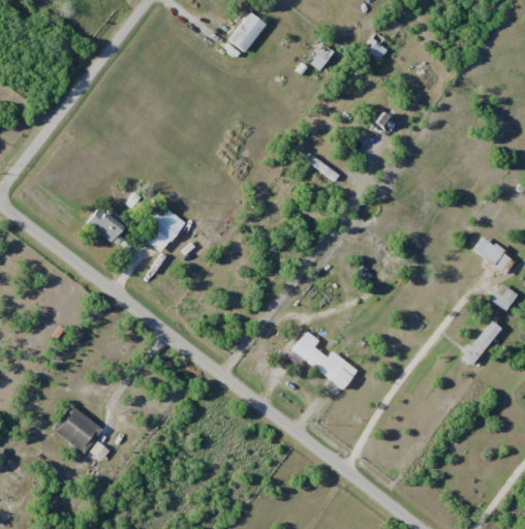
[(246,54),(267,23),(249,11),(228,41),(246,54)]
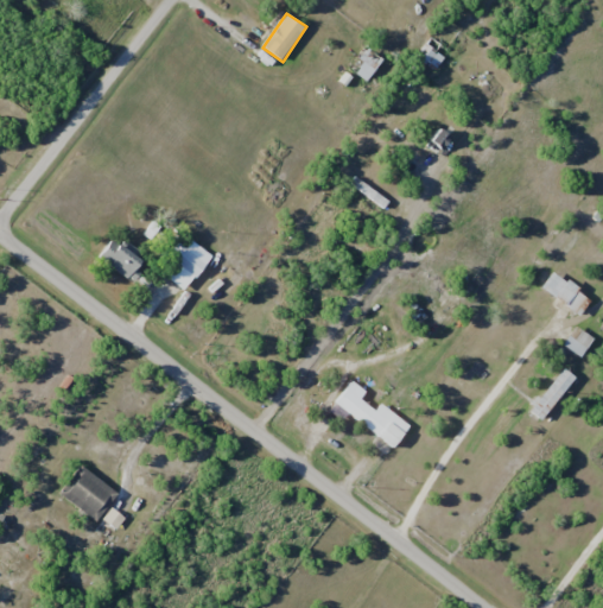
[(437,50),(442,44),(432,38),(418,58),(436,71),(446,57),(437,50)]
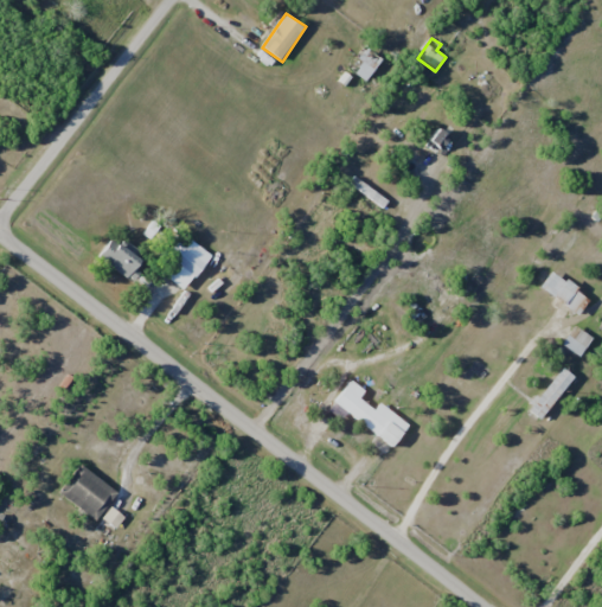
[(366,81),(382,58),(365,46),(350,69),(366,81)]
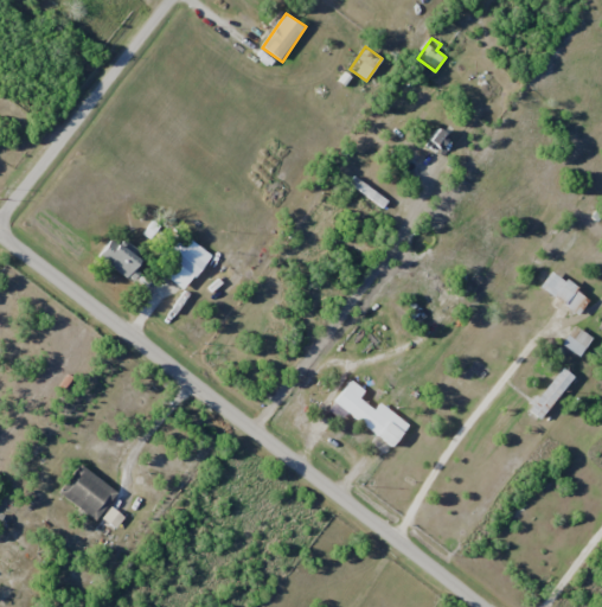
[(450,134),(431,128),(427,147),(446,152),(450,134)]
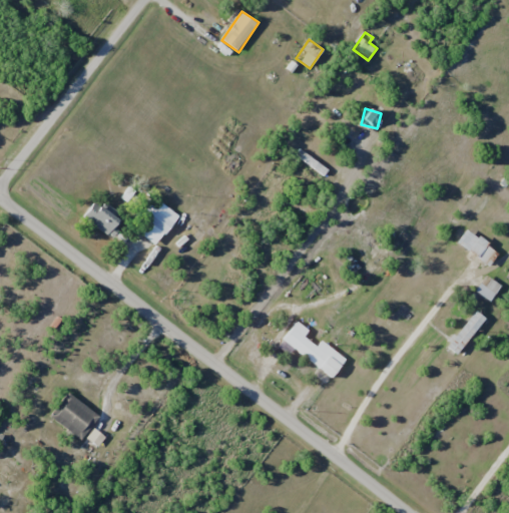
[(85,213),(106,235),(123,218),(108,202),(103,207),(97,201),(85,213)]
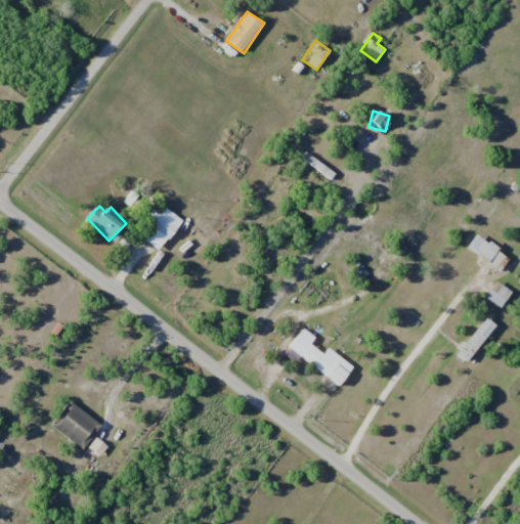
[(162,215),(154,210),(138,236),(163,251),(182,217),(166,208),(162,215)]
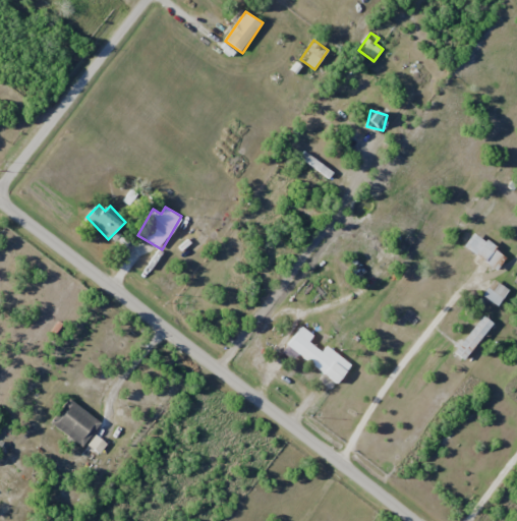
[(472,228),(461,244),(496,270),(508,254),(472,228)]
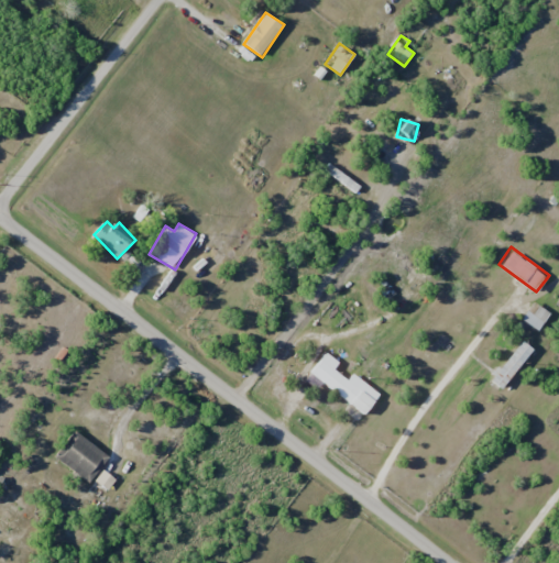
[(552,315),(535,302),(523,319),(540,331),(552,315)]
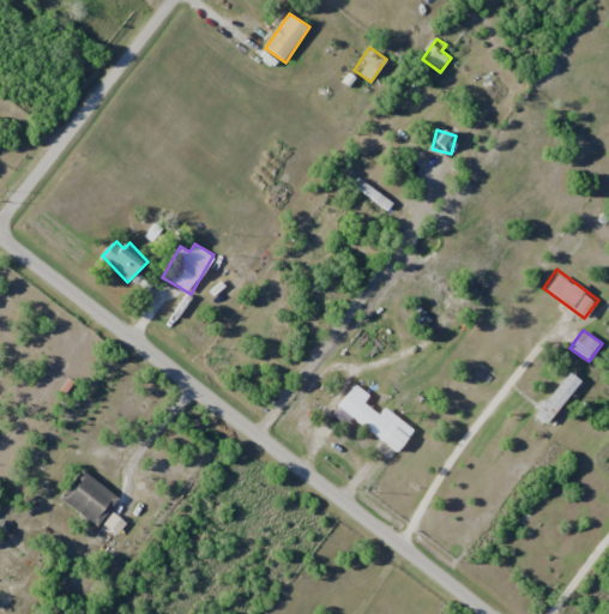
[(583,383),(571,372),(532,413),(544,423),(583,383)]
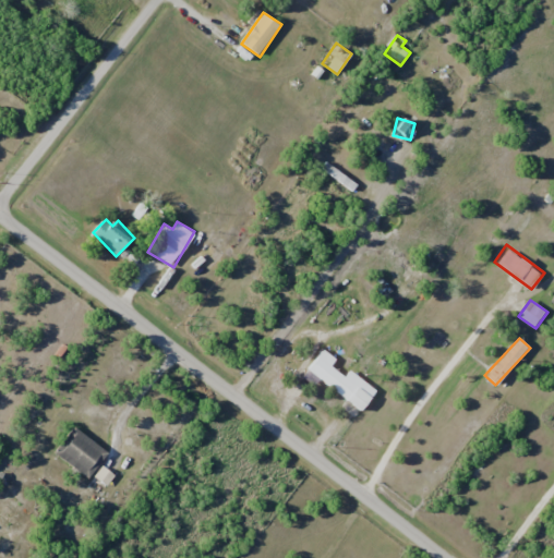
[(333,366),(338,360),(324,349),(309,368),(360,411),(377,391),(351,370),(346,376),(333,366)]
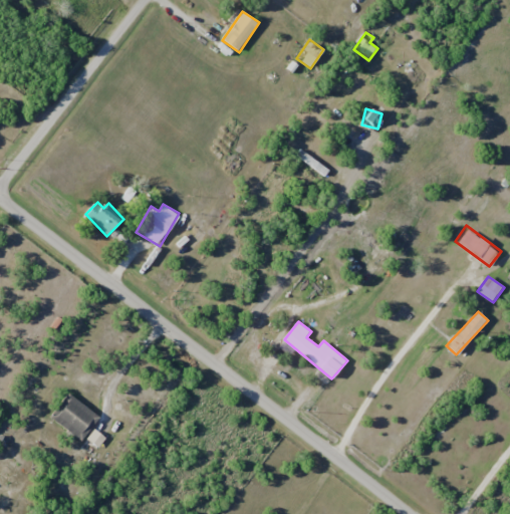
[(51,416),(81,441),(99,418),(69,394),(51,416)]
